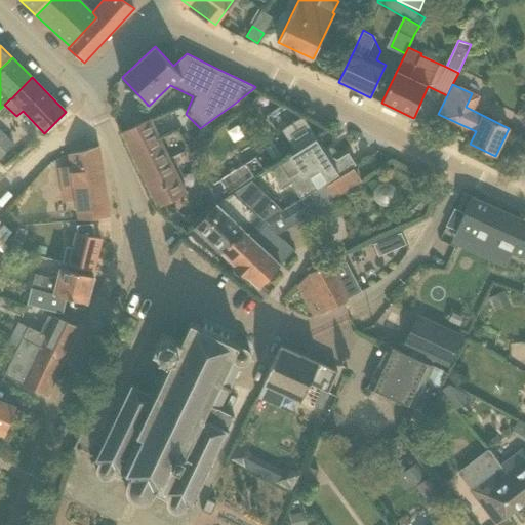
[(154,124),(166,118),(163,112),(157,116),(122,133),(158,207),(188,193),(154,124)]
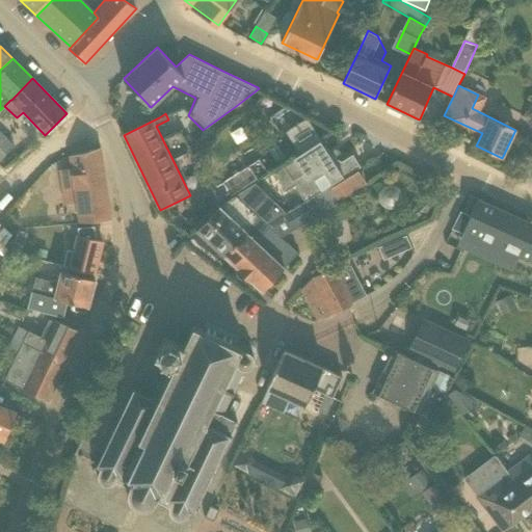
[(288,130),(301,152),(320,140),(307,117),(288,130)]
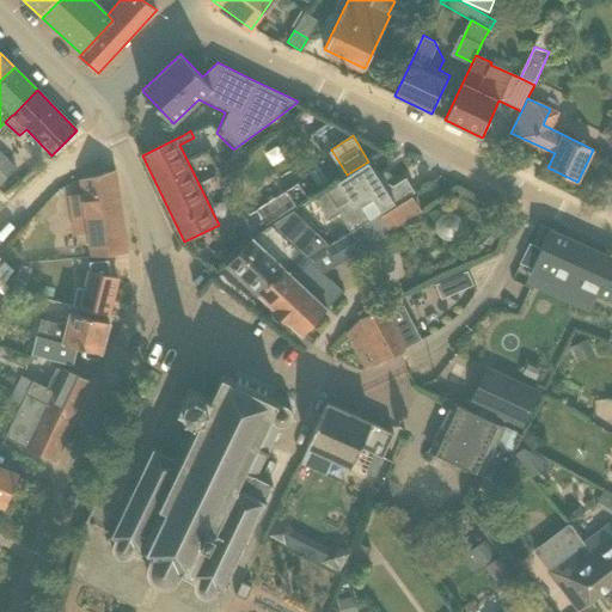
[(219,171),(221,176),(242,166),(239,160),(219,171)]
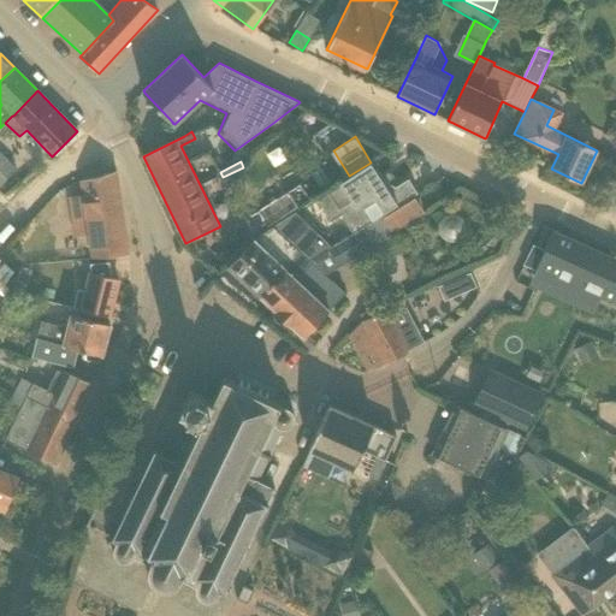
[(354,234),(365,226),(418,194),(409,178),(396,187),(381,178),(371,163),(349,176),(350,176),(317,197),(331,221),(342,214),(354,234)]
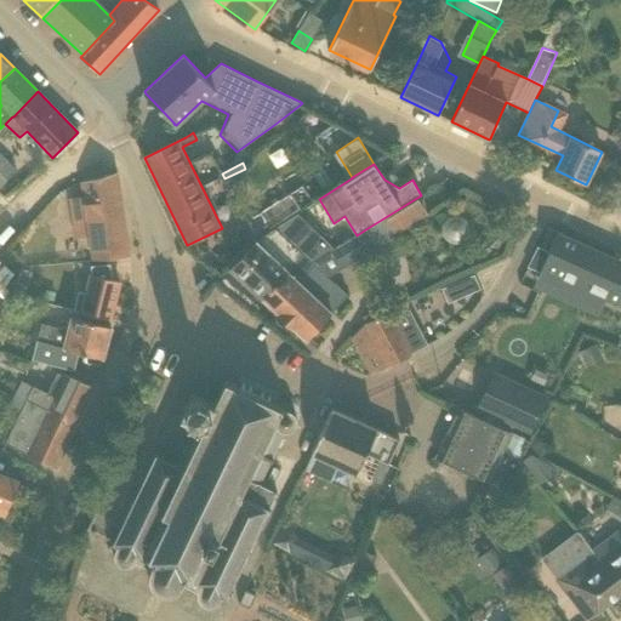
[(92,258),(130,255),(118,174),(117,172),(81,182),(83,192),(70,194),(77,237),(89,234),(92,258)]
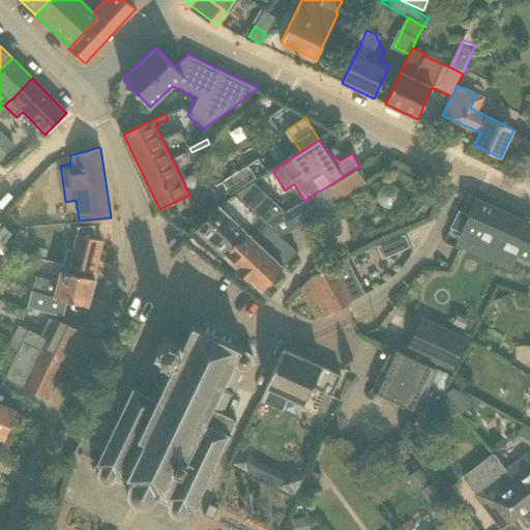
[(337,200),(365,183),(357,170),(329,186),(337,200)]
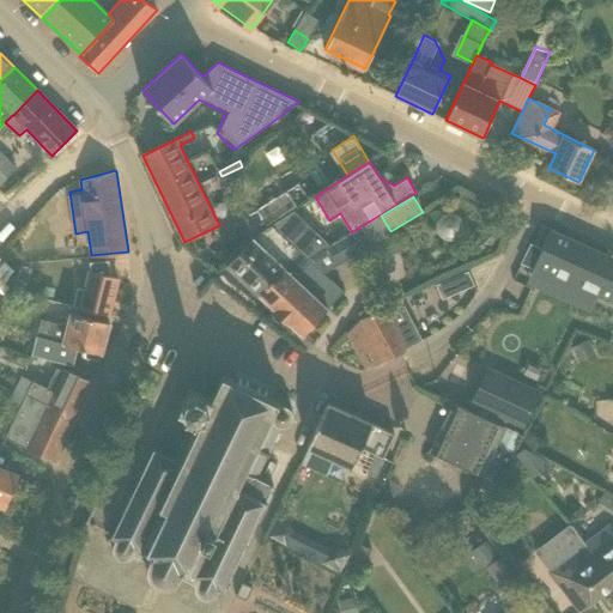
[(254,235),(278,219),(265,199),(240,214),(254,235)]
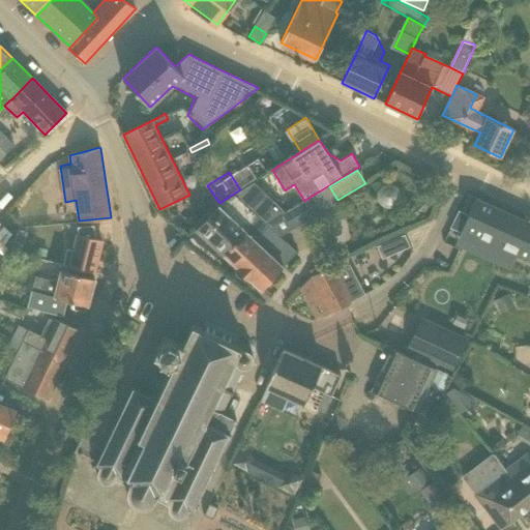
[(197,229),(224,255),(259,217),(274,202),(254,182),(218,205),(197,229)]
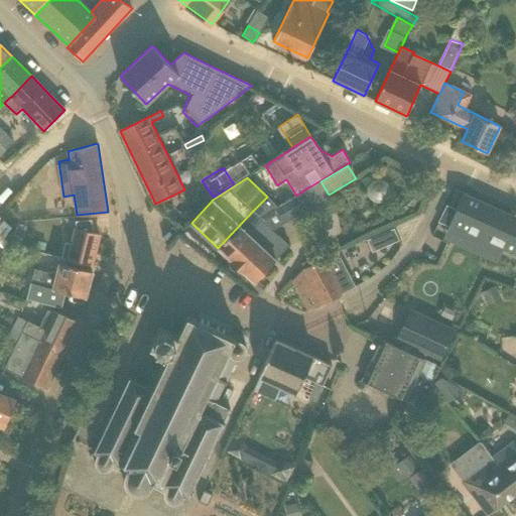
[(290,220),(314,206),(305,189),(296,196),(294,197),(283,204),(277,207),(290,220)]
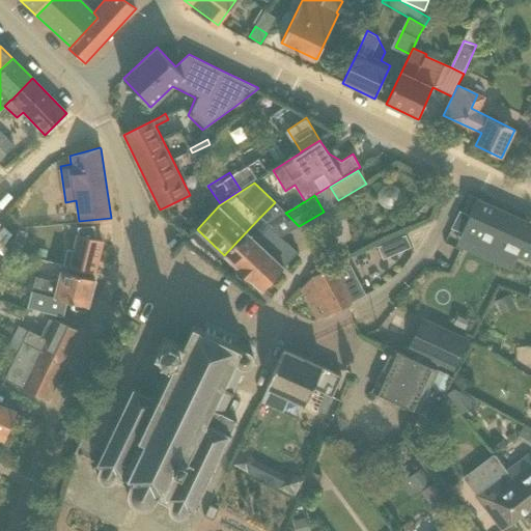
[(530,223),(476,199),(464,229),(465,229),(462,235),(473,242),(477,234),(530,259),(530,223)]
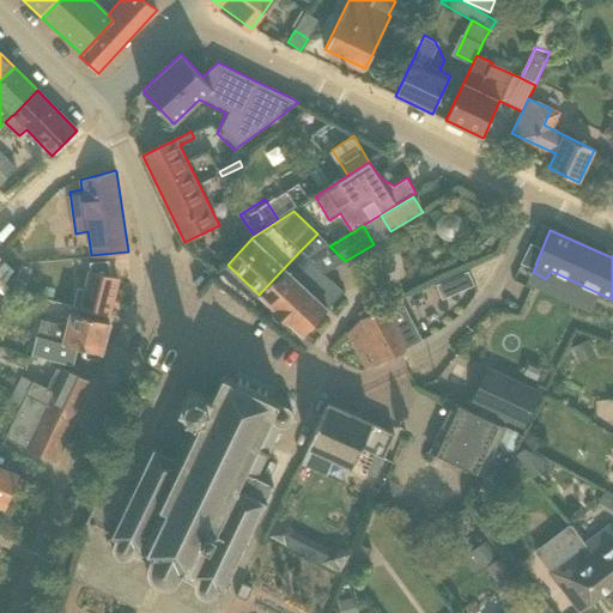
[(308,259),(329,246),(317,234),(299,252),(308,259)]
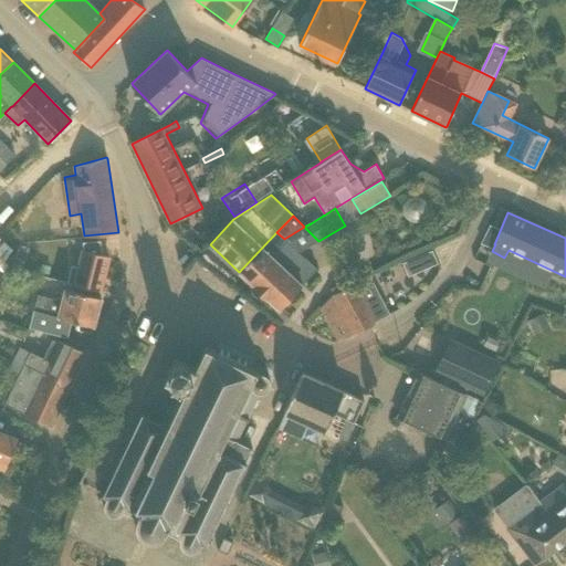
[(300,252),(318,241),(304,227),(284,239),(276,232),(239,272),(260,291),(297,250),(300,252)]
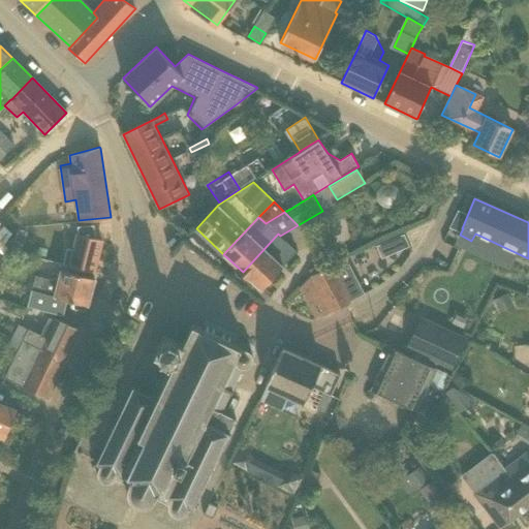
[(102,240),(95,238),(94,224),(78,226),(79,234),(74,250),(67,248),(63,263),(94,272),(102,240)]
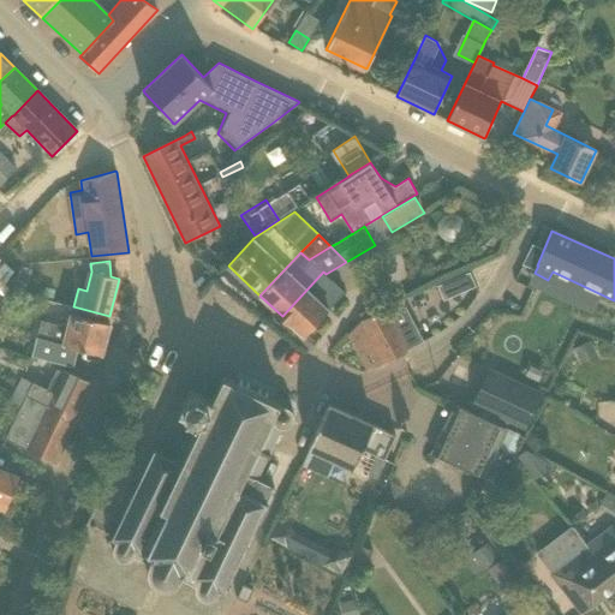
[(300,334),(304,336),(345,292),(326,274),(323,272),(282,316),(300,334)]
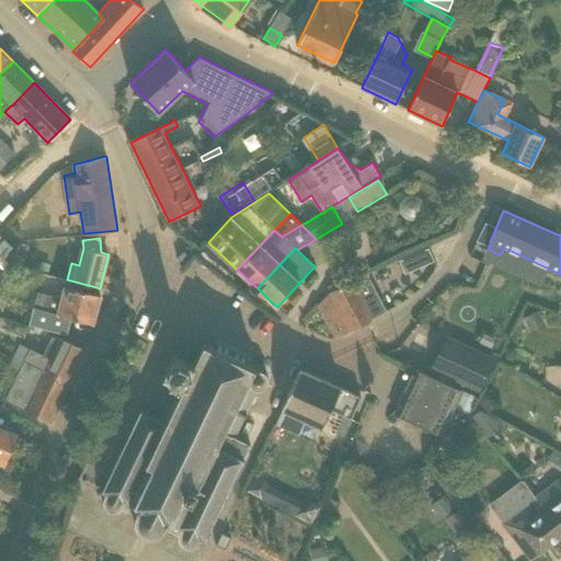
[(404,274),(422,266),(416,253),(399,261),(404,274)]
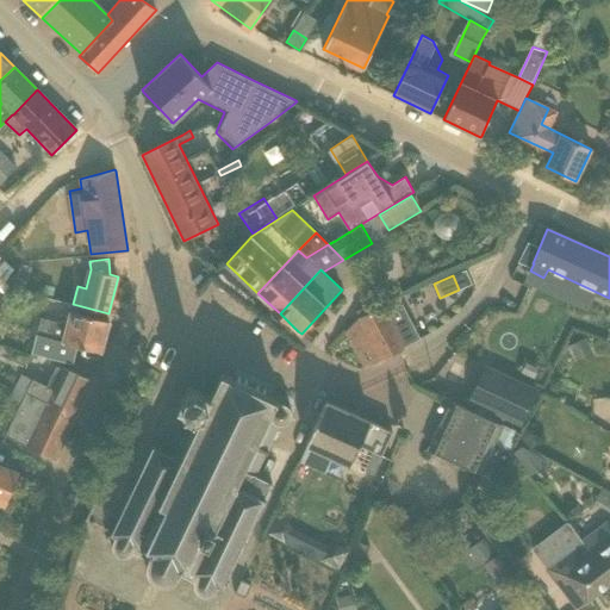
[(27,280),(17,278),(13,288),(24,291),(27,280)]
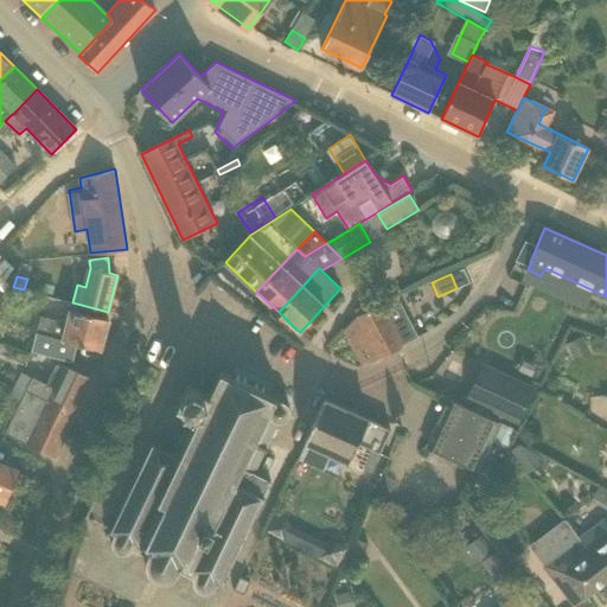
[(408,315),(393,324),(383,304),(359,314),(351,324),(360,344),(357,346),(365,364),(403,347),(402,345),(419,336),(408,315)]
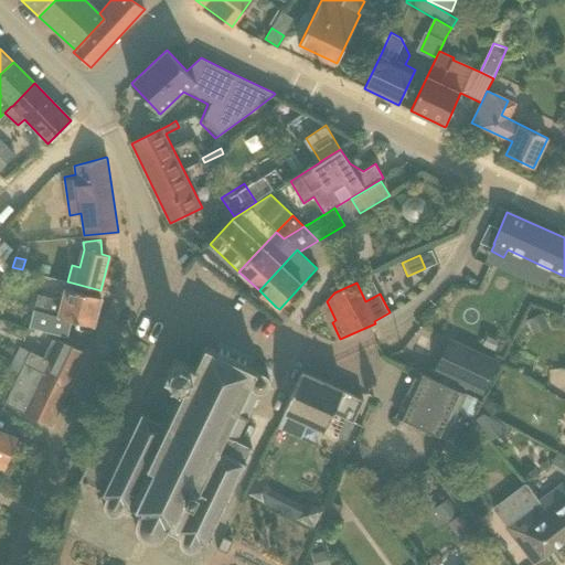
[(94,324),(100,297),(66,288),(63,300),(38,294),(34,310),(30,326),(63,336),(67,318),(94,324)]
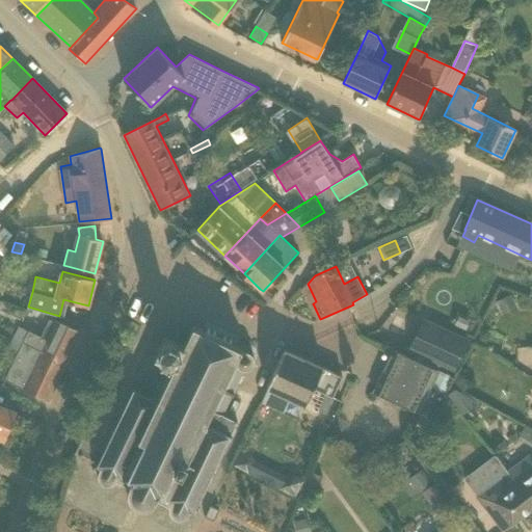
[(497,302),(503,315),(517,309),(511,295),(497,302)]
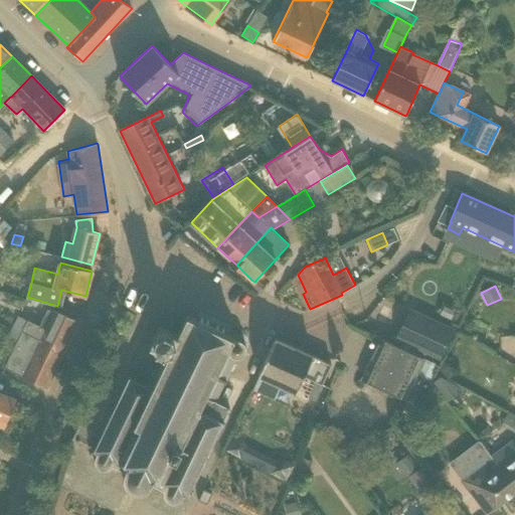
[(64,352),(78,321),(47,309),(39,326),(18,316),(8,336),(18,341),(22,333),(64,352)]
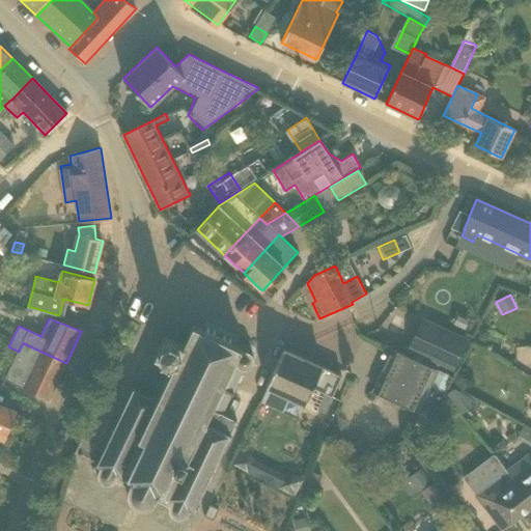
[(467,339),(423,319),(409,348),(453,369),(467,339)]
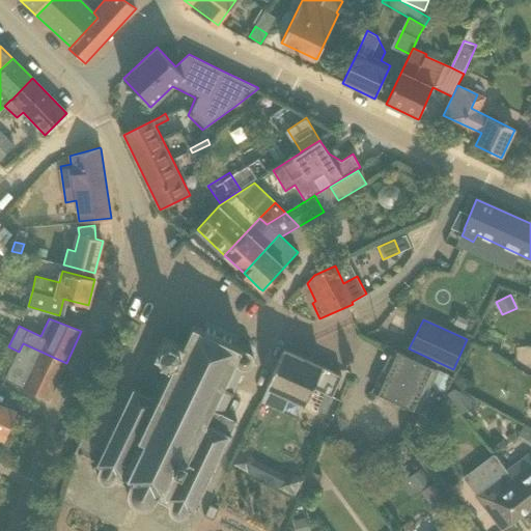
[(151,397),(133,388),(132,389),(131,388),(130,390),(131,391),(131,392),(132,392),(127,401),(127,400),(126,401),(124,403),(124,404),(126,404),(116,425),(115,424),(114,425),(112,427),(113,428),(113,429),(104,450),(103,449),(103,450),(102,450),(101,452),(102,452),(102,453),(99,462),(98,460),(98,462),(96,462),(95,464),(96,464),(95,465),(96,465),(96,466),(100,468),(99,471),(98,472),(98,473),(98,475),(98,476),(99,478),(99,479),(100,480),(101,482),(103,483),(104,484),(105,484),(107,485),(109,485),(110,485),(112,484),(113,483),(115,482),(116,481),(117,480),(129,486),(128,490),(128,491),(128,492),(128,494),(128,495),(128,498),(129,499),(130,501),(130,502),(131,503),(132,504),(133,505),(136,507),(138,508),(141,508),(144,508),(146,508),(147,508),(150,506),(154,505),(155,503),(156,501),(157,500),(169,505),(168,506),(168,508),(168,510),(169,511),(169,513),(170,514),(171,515),(173,518),(174,519),(176,519),(178,520),(182,519),(183,519),(184,518),(185,518),(187,516),(187,515),(190,510),(193,512),(194,511),(195,511),(196,511),(197,509),(196,509),(196,508),(195,507),(199,500),(200,500),(200,499),(201,500),(202,498),(201,498),(202,497),(201,496),(211,476),(212,476),(212,475),(213,476),(214,473),(214,472),(213,471),(222,451),(223,451),(224,451),(225,449),(224,449),(225,448),(224,447),(229,438),(229,439),(230,438),(231,438),(232,436),(231,436),(231,435),(230,435),(238,421),(223,414),(232,395),(234,393),(233,392),(244,370),(246,370),(248,370),(250,369),(251,367),(253,366),(253,365),(254,364),(254,362),(254,361),(254,360),(254,359),(254,358),(253,356),(252,355),(250,353),(249,352),(248,352),(246,351),(244,352),(242,351),(242,348),(229,343),(231,338),(207,328),(205,332),(193,326),(184,346),(164,337),(155,358),(167,364),(151,397)]
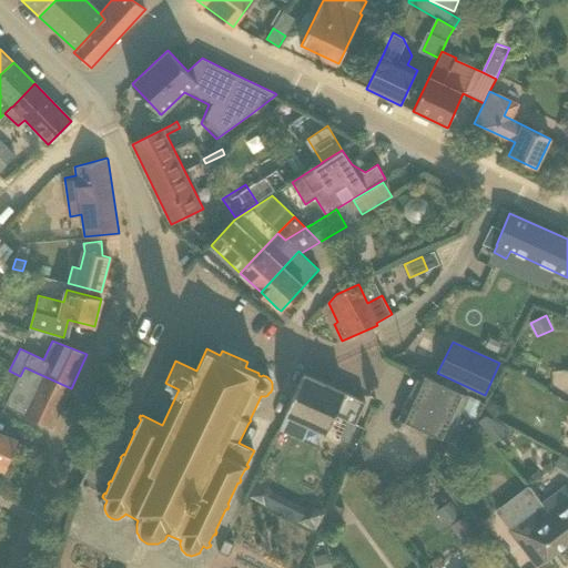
[(6,405),(24,414),(24,415),(52,428),(71,388),(24,367),(20,376),(6,405)]
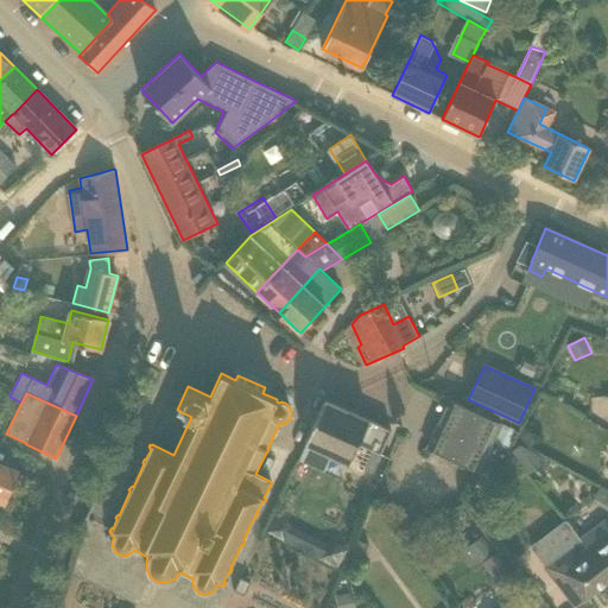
[(501,423),(448,399),(426,448),(479,472),(501,423)]
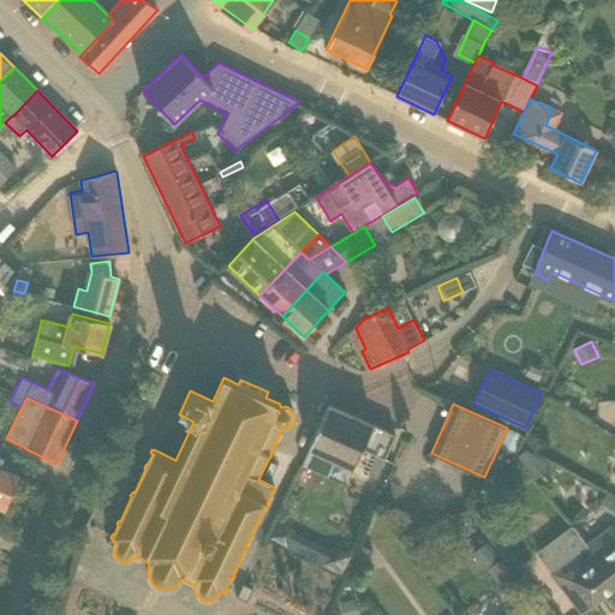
[(329,405),(309,448),(352,469),(362,449),(384,459),(395,435),(329,405)]
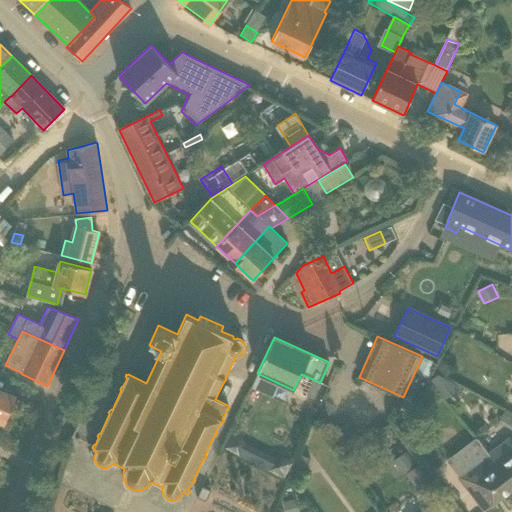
[(435,363),(423,358),(416,372),(428,378),(435,363)]
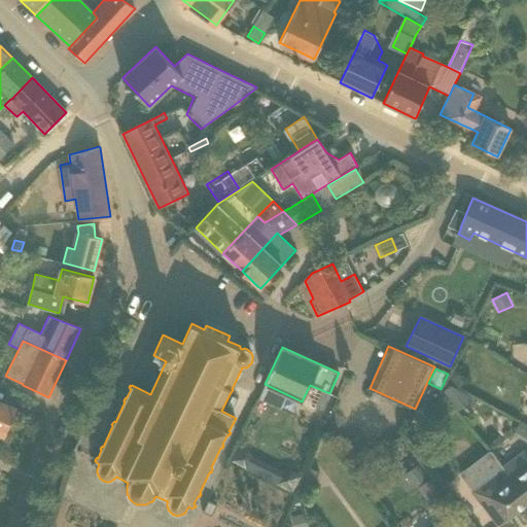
[(443,395),(456,405),(464,393),(451,384),(443,395)]
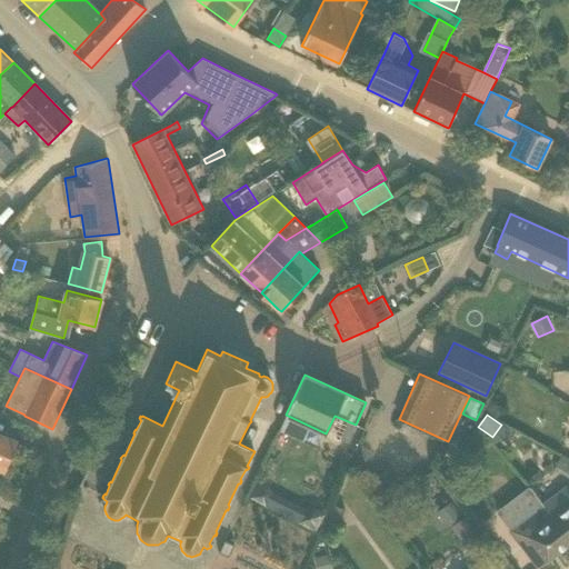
[(468,455),(487,441),(477,427),(458,441),(468,455)]
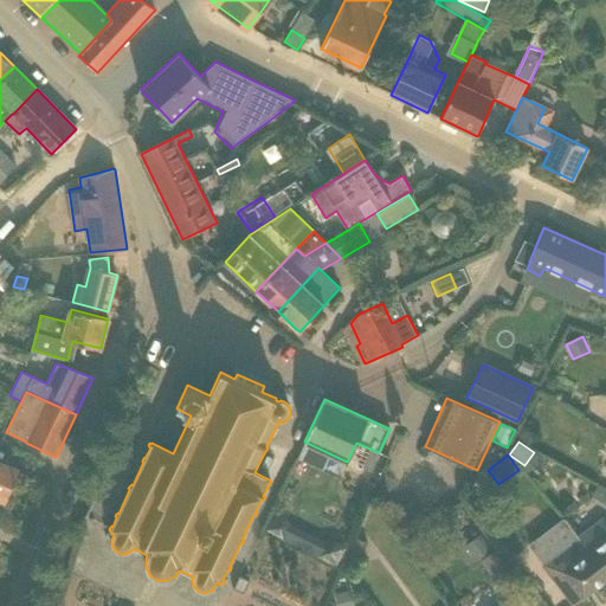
[(0,497),(4,500),(15,469),(0,462),(0,497)]
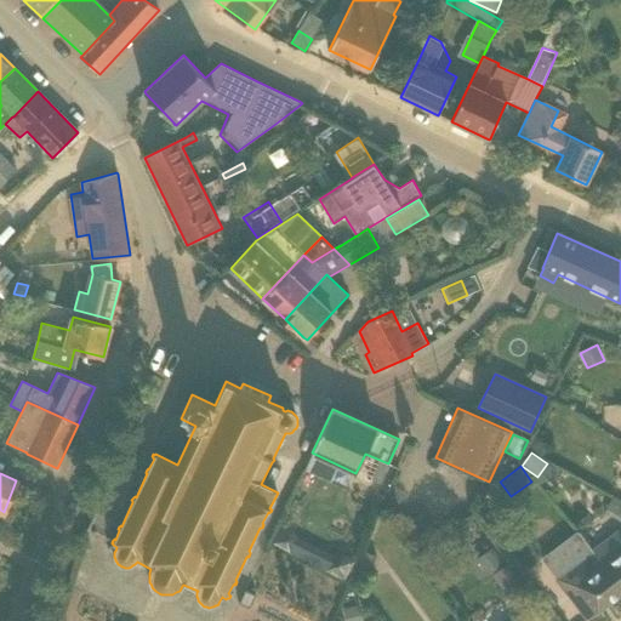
[(272,543),(290,552),(296,539),(278,530),(272,543)]
